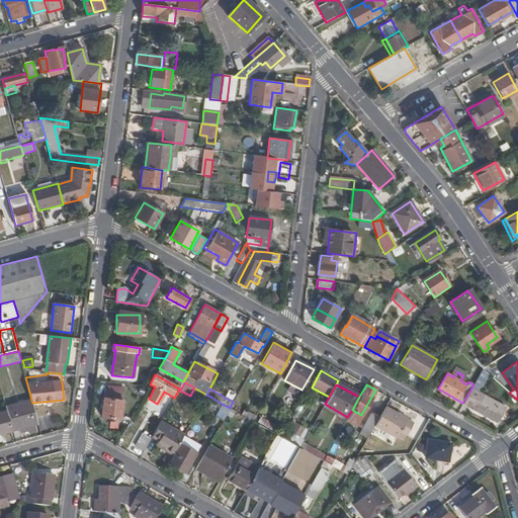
[(504,407),(471,389),(462,403),(462,404),(496,422),(504,407)]
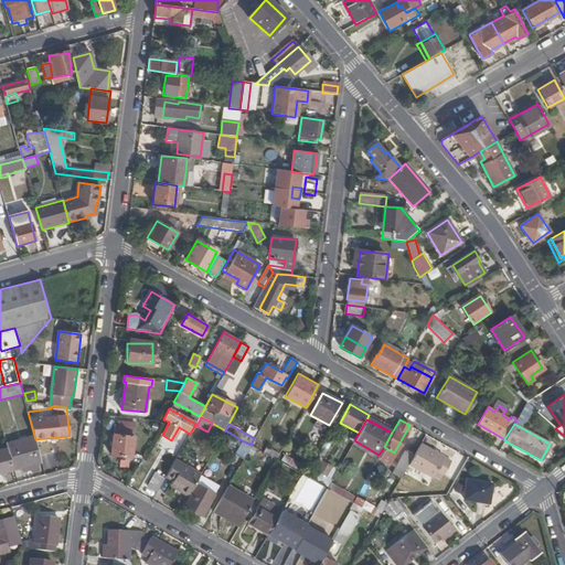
[(116,425),(112,455),(129,457),(134,427),(116,425)]
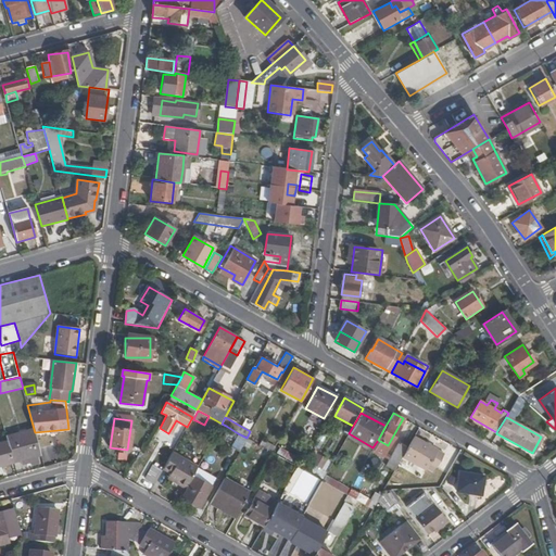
[(226,426),(222,424),(213,438),(217,441),(226,426)]
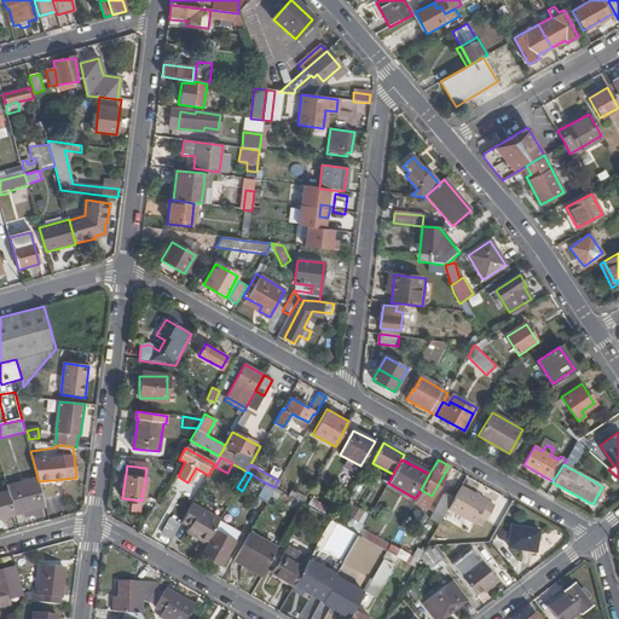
[(41,508),(45,507),(39,481),(38,478),(7,485),(9,491),(15,515),(22,513),(24,518),(30,516),(30,519),(42,515),(41,508)]
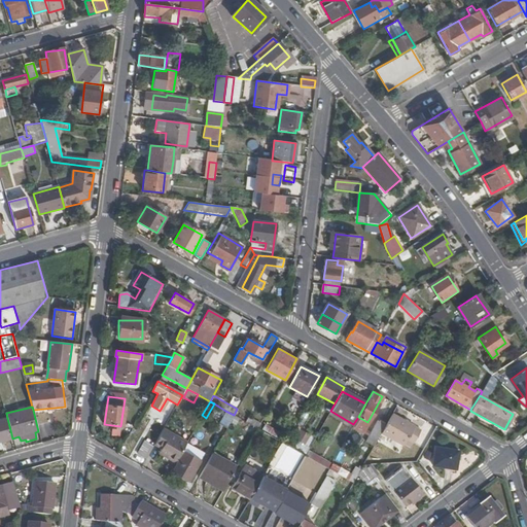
[(218,424),(226,428),(234,415),(225,411),(218,424)]
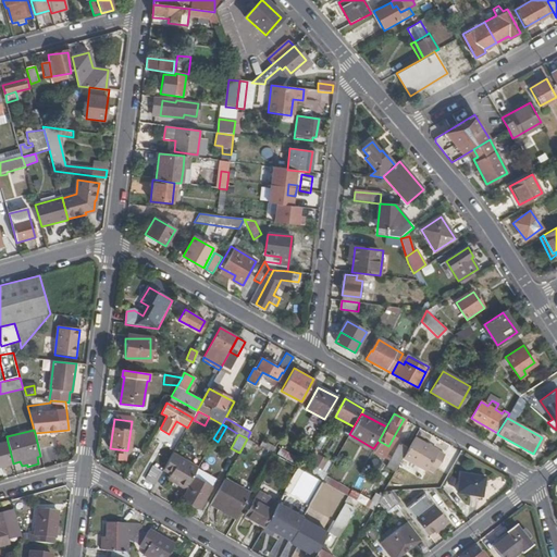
[(445,455),(413,437),(407,449),(401,458),(433,477),(445,455)]
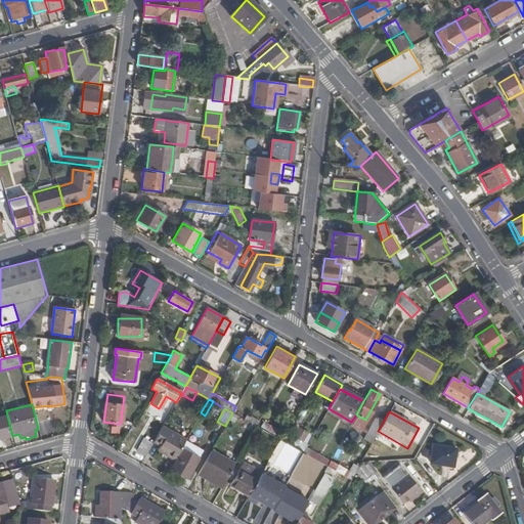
[(247,415),(245,420),(257,427),(259,422),(247,415)]
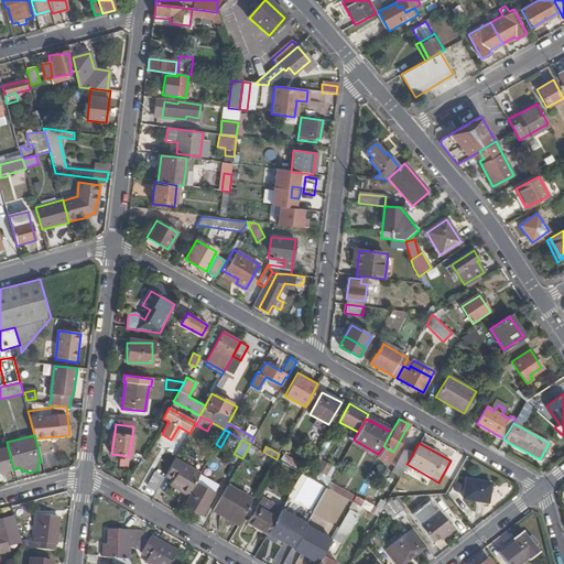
[(2,473),(13,469),(8,447),(0,449),(0,469),(1,469),(2,473)]
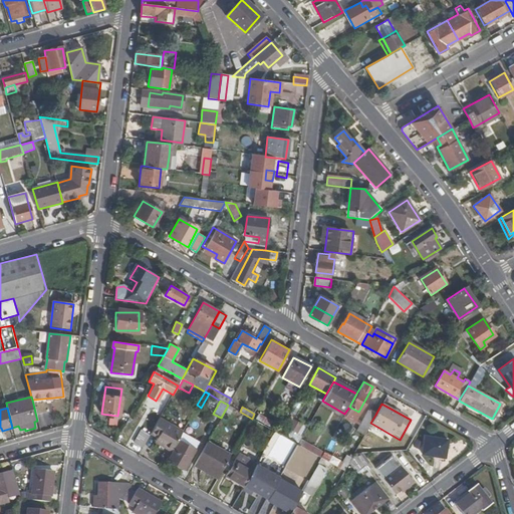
[(356,431),(363,436),(370,423),(375,415),(367,410),(356,431)]
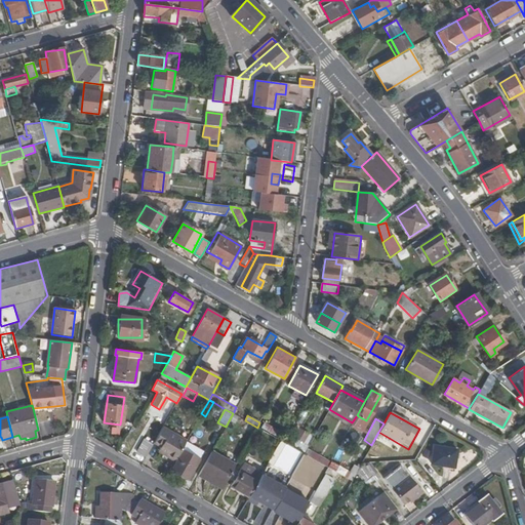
[(186,440),(163,426),(154,442),(160,446),(159,448),(166,452),(164,454),(174,460),(180,449),(186,440)]
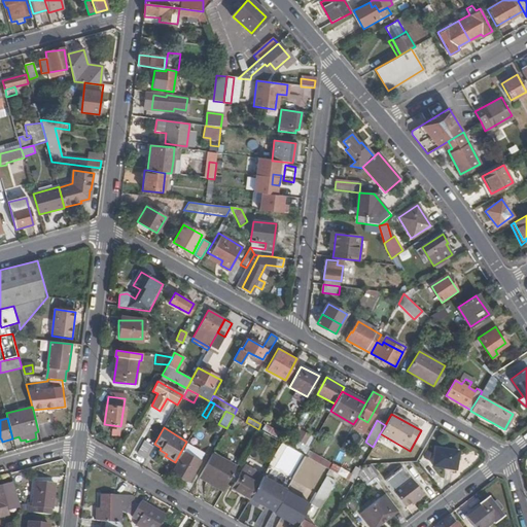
[(301,442),(307,446),(312,435),(306,432),(301,442)]
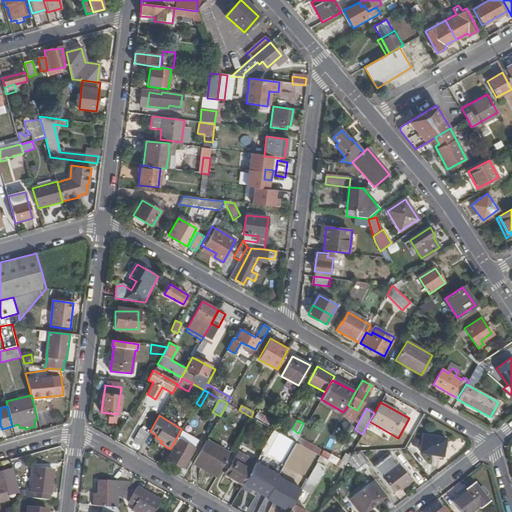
[(134,440),(142,445),(148,434),(140,429),(134,440)]
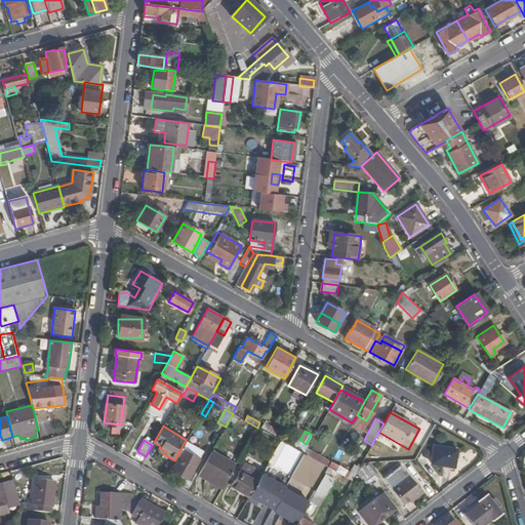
[(457,448),(434,445),(431,463),(454,468),(457,448)]
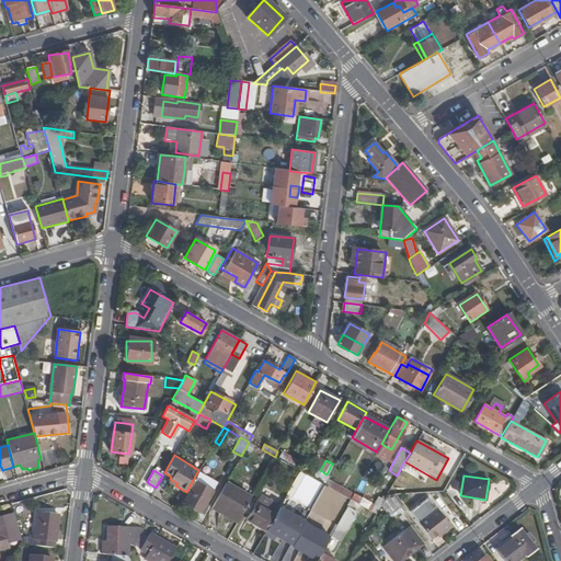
[(212,490),(193,480),(186,492),(187,493),(183,503),(199,512),(212,490)]
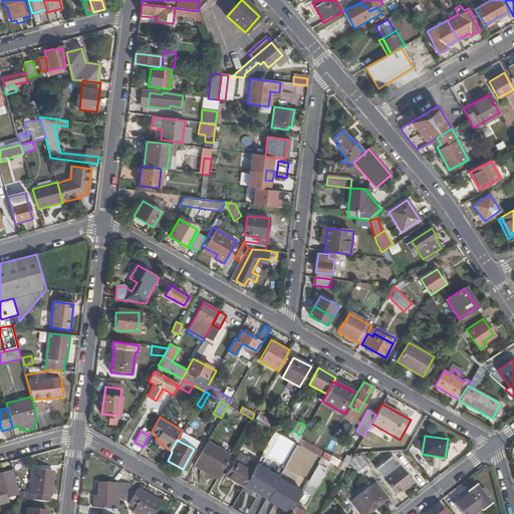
[(205,467),(220,475),(231,455),(207,442),(193,466),(203,471),(205,467)]
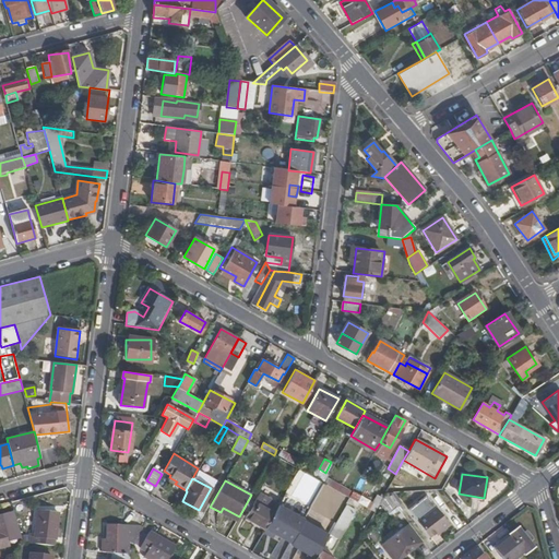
[(245,518),(264,528),(280,503),(260,492),(245,518)]
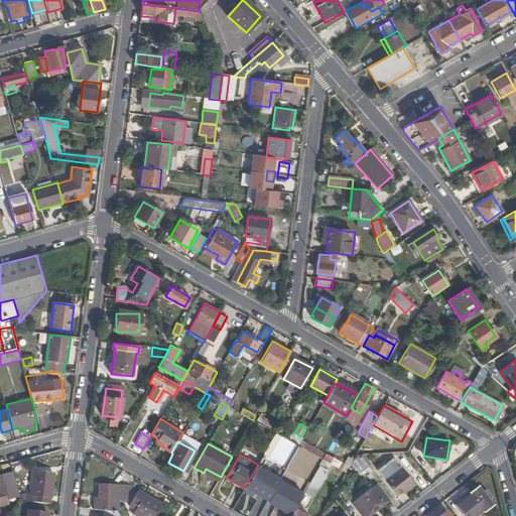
[(371,465),(364,455),(355,456),(364,467),(365,469),(371,465)]
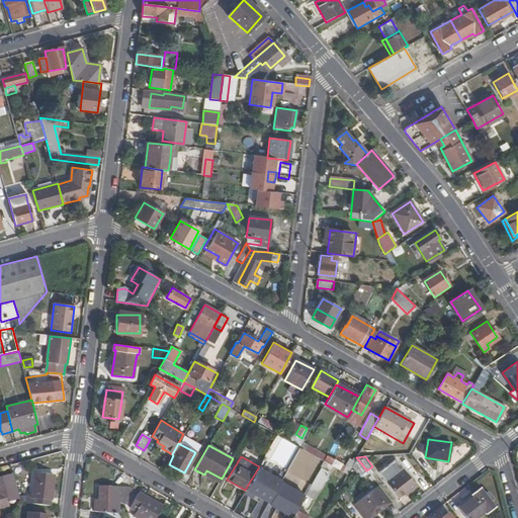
[(358,473),(365,468),(356,457),(353,461),(351,465),(358,473)]
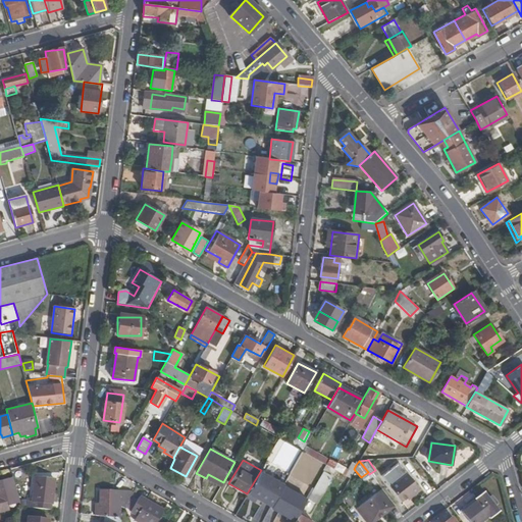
[(352,462),(344,475),(349,478),(354,469),(356,465),(352,462)]
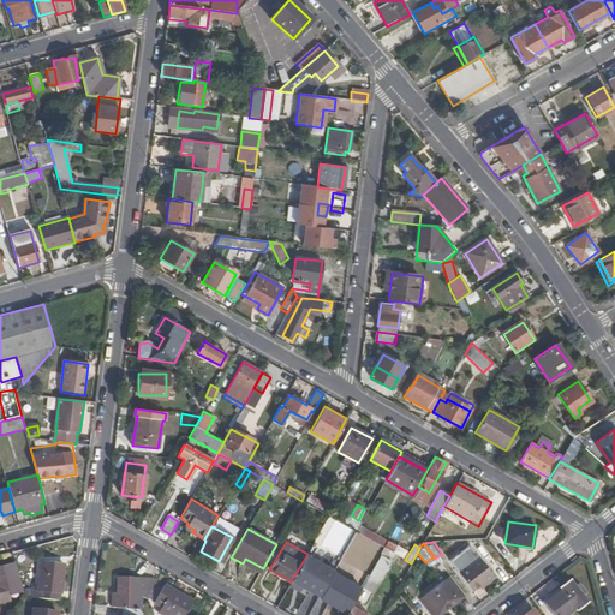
[(388,559),(392,553),(384,548),(363,586),(371,591),(389,560),(388,559)]
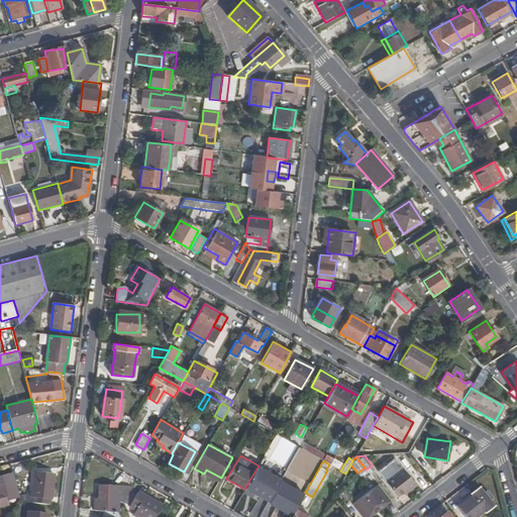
[(282,480),(259,466),(244,489),(268,503),(280,481),(282,480)]
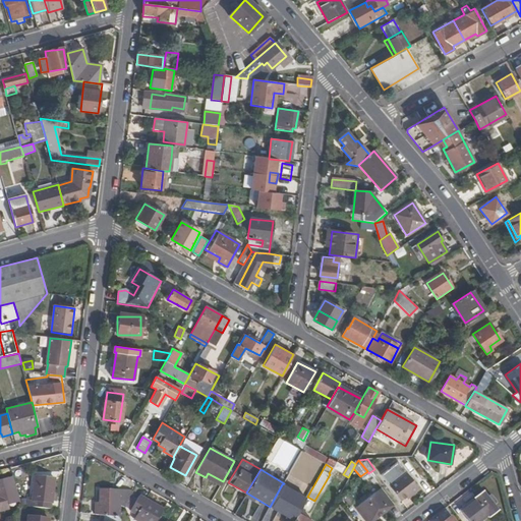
[(208,473),(206,477),(220,485),(223,481),(208,473)]
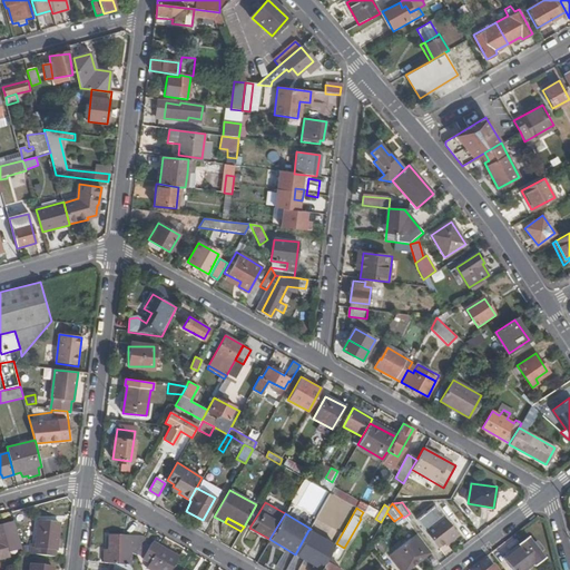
[(444,542),(454,533),(442,518),(424,532),(436,548),(444,542)]
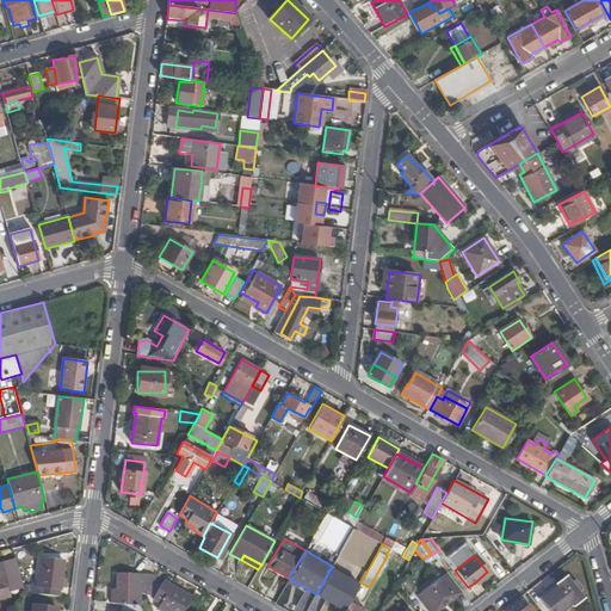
[(38,586),(60,590),(63,561),(42,559),(38,586)]
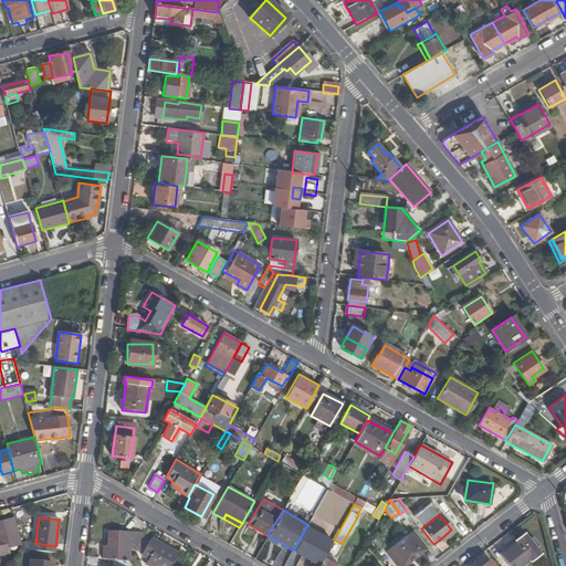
[(0,554),(9,553),(1,522),(0,522),(0,554)]
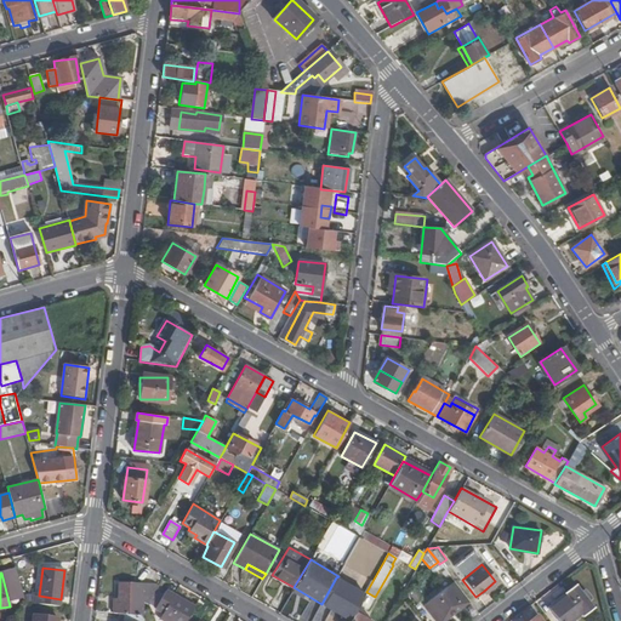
[(363,593),(336,577),(322,604),(348,620),(353,611),(363,593)]
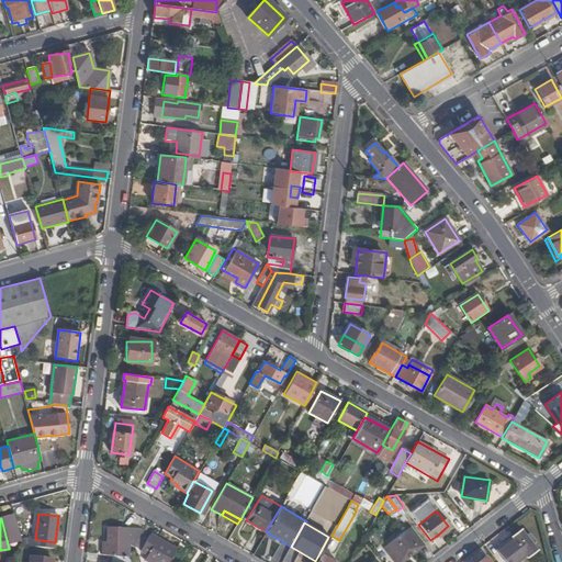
[(448,526),(438,535),(440,538),(450,529),(448,526)]
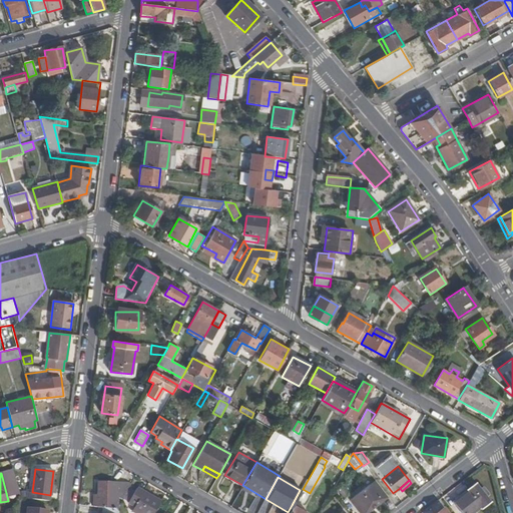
[(99,482),(98,495),(98,506),(117,509),(119,506),(119,498),(123,498),(132,482),(99,482)]
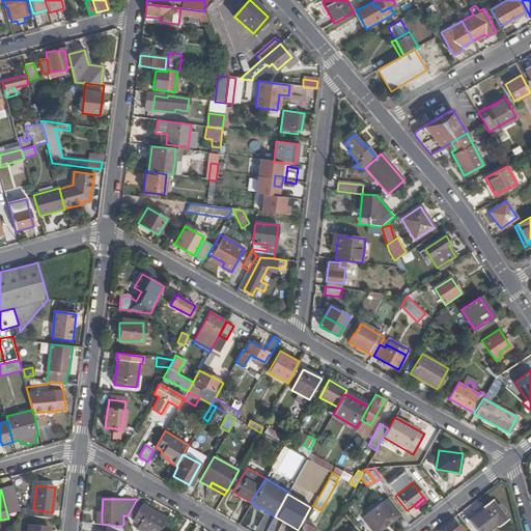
[(370,530),(381,530),(401,515),(389,499),(363,520),(370,530)]
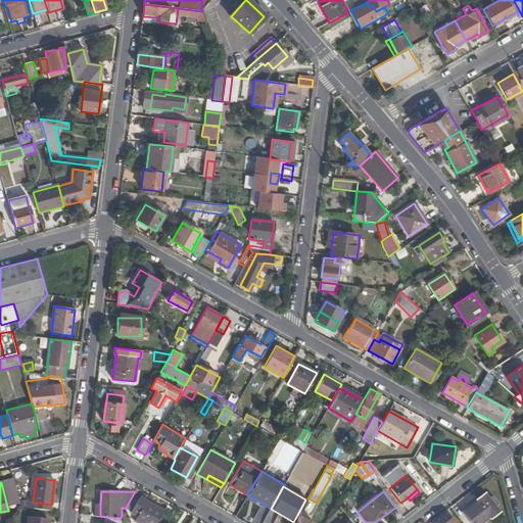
[(478,503),(463,515),(469,522),(480,522),(487,518),(490,521),(500,514),(495,509),(498,506),(491,497),(488,500),(484,494),(477,501),(478,503)]
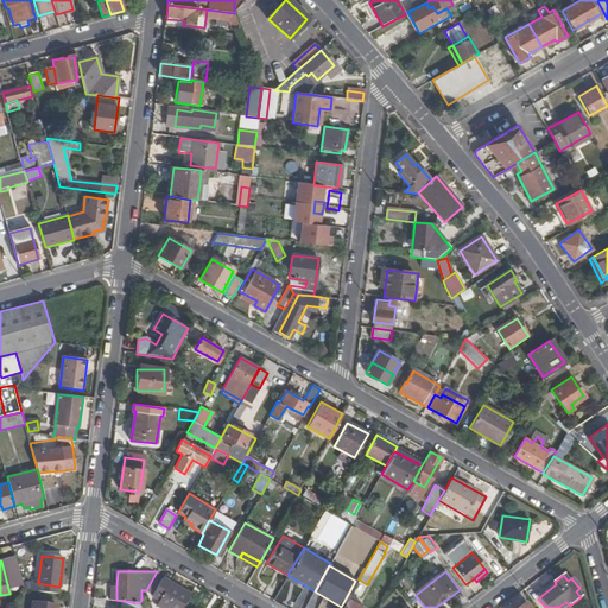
[(160,607),(182,607),(190,595),(163,578),(160,583),(153,594),(152,596),(159,601),(157,606),(160,607)]
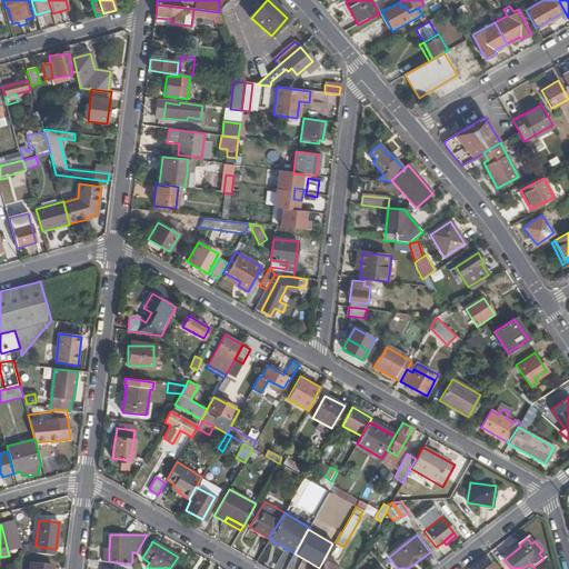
[(143,556),(150,546),(146,542),(140,553),(143,556)]
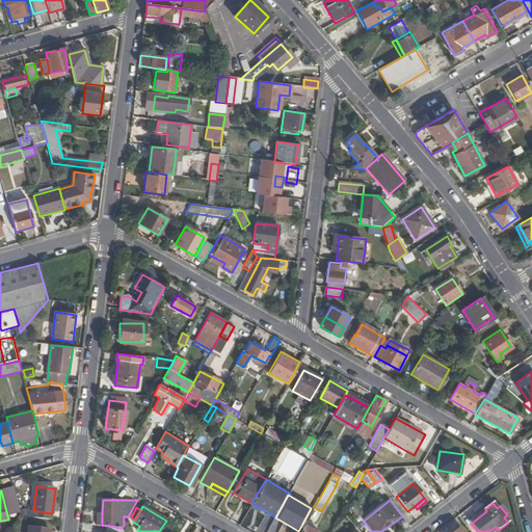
[(253,529),(258,511),(247,509),(243,526),(253,529)]
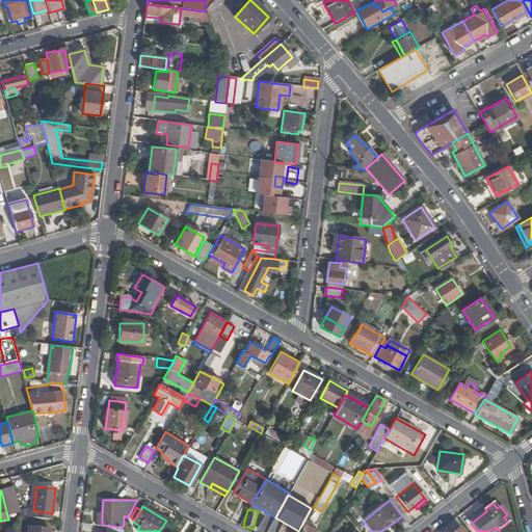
[(52,513),(33,510),(29,510),(29,516),(51,520),(52,513)]
